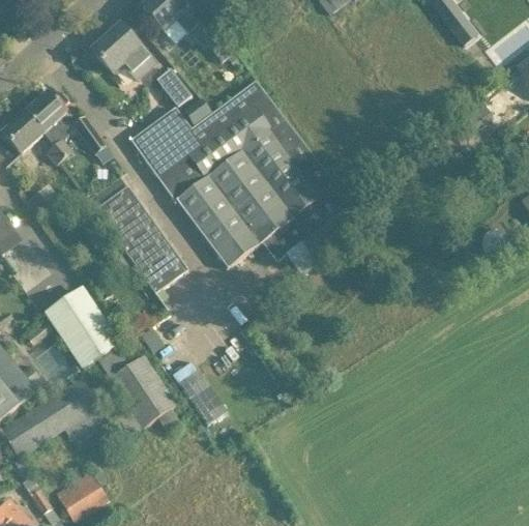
[(145,6),(144,7),(166,31),(177,20),(188,32),(201,22),(181,0),(144,0),(142,2),(145,6)]
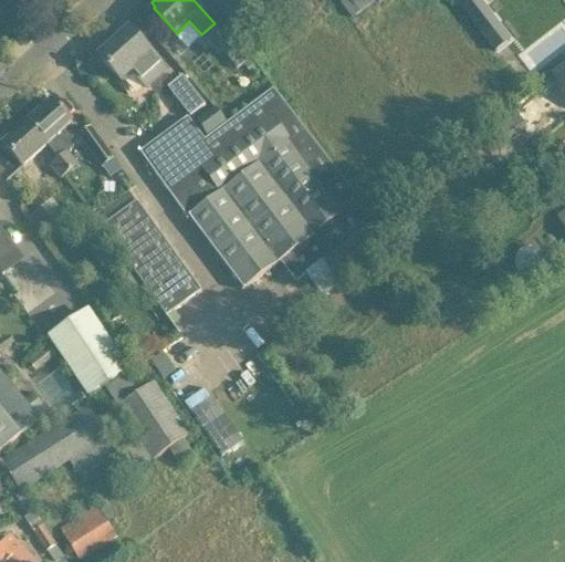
[(342,0),(355,17),(375,0),(342,0)]
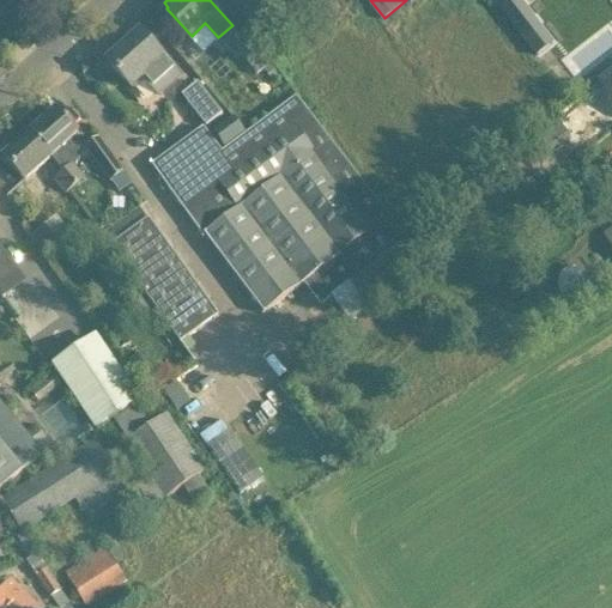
[(510,0),(503,6),(526,36),(541,24),(522,0),(510,0)]
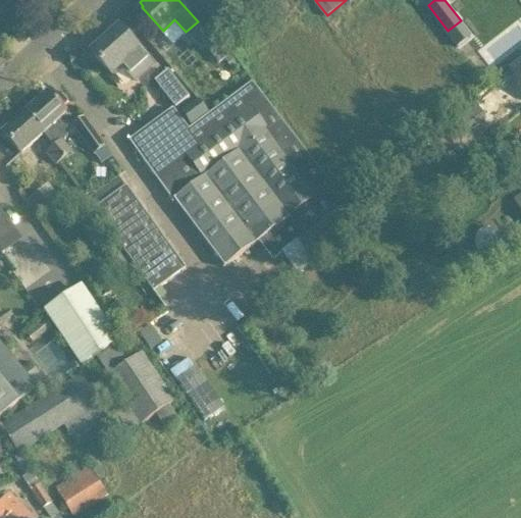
[(520,39),(505,20),(474,47),(493,69),(520,44),(520,39)]
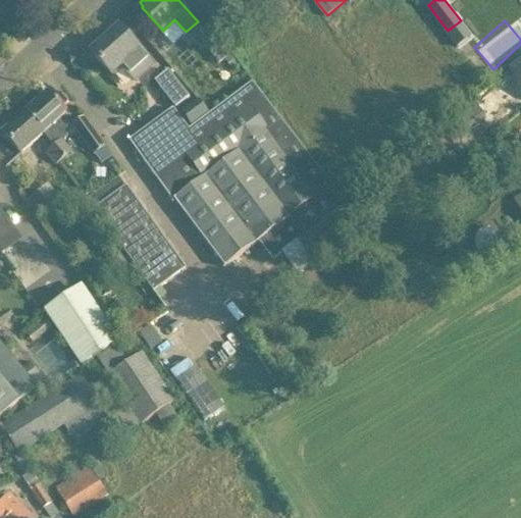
[(219,60),(232,51),(214,24),(200,34),(219,60)]
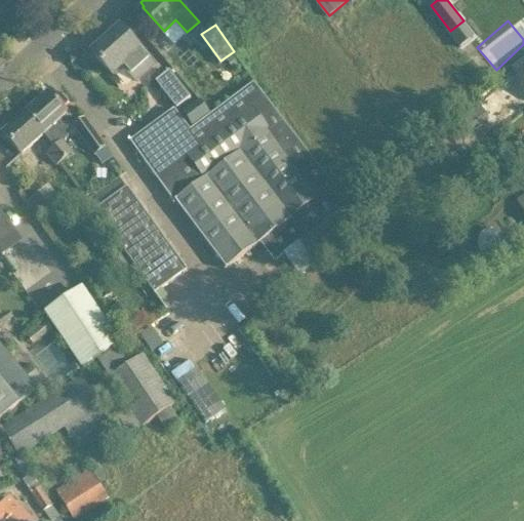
[(136,77),(154,62),(121,26),(94,50),(113,72),(123,63),(136,77)]
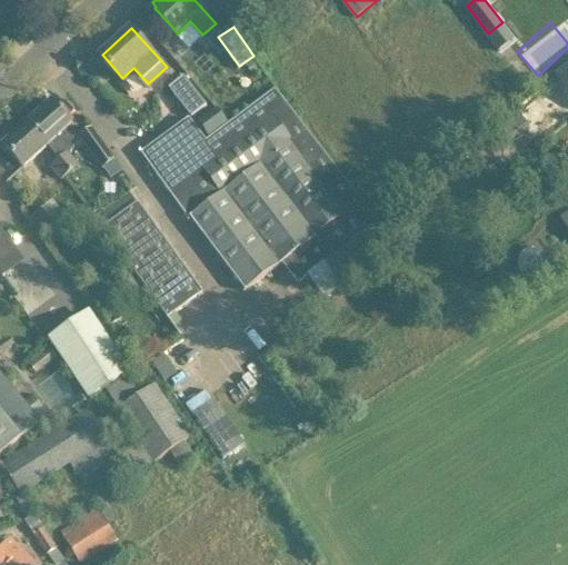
[(567,62),(556,72),(567,87),(567,62)]
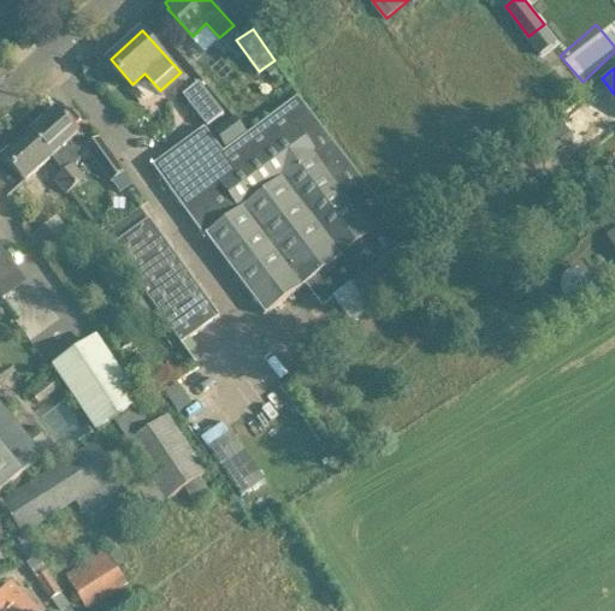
[(208,124),(225,111),(200,79),(184,92),(208,124)]
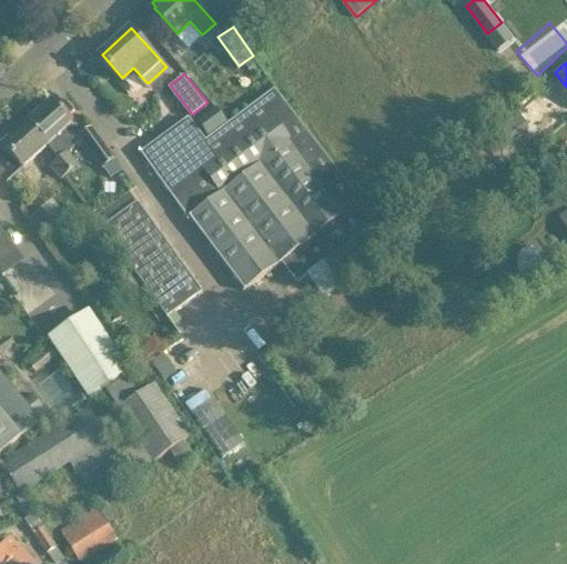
[(378,220),(276,87),(206,138),(190,114),(142,150),(244,289),(282,260),(297,281),(330,257),(378,220)]
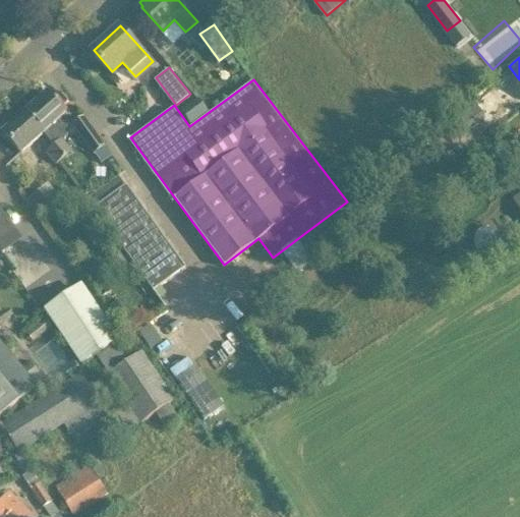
[(49,90),(26,110),(45,130),(55,142),(62,135),(64,136),(67,134),(65,122),(60,117),(67,110),(63,105),(49,90)]
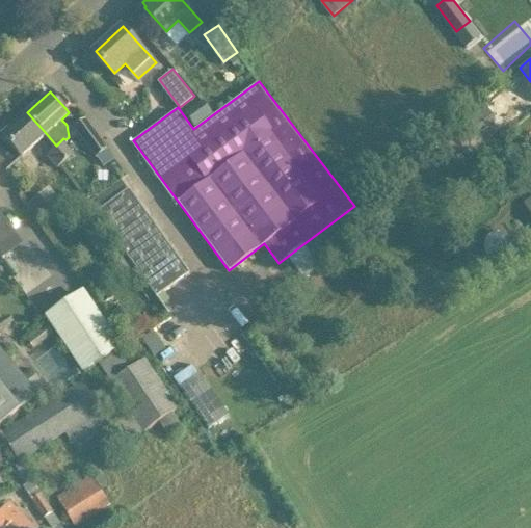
[(195,125),(213,112),(204,100),(186,112),(195,125)]
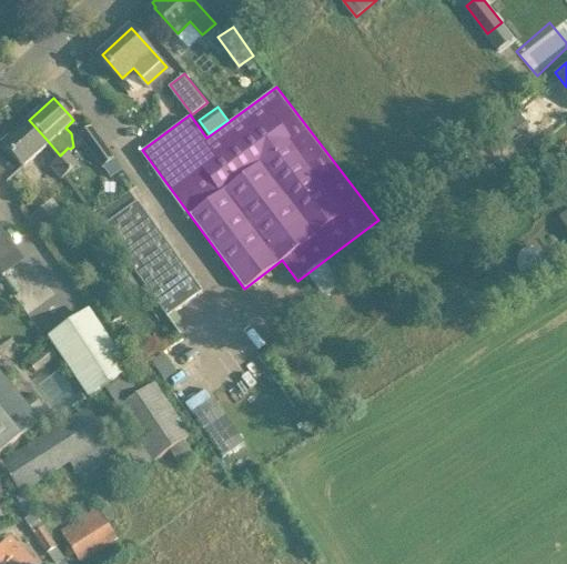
[(24,164),(49,142),(29,120),(4,142),(24,164)]
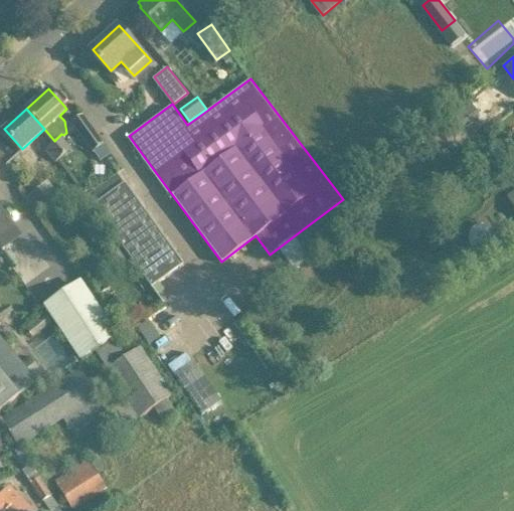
[(94,150),(105,142),(84,113),(73,121),(94,150)]
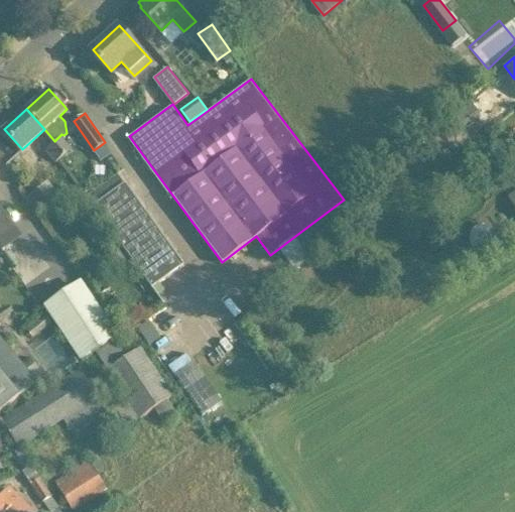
[(56,160),(66,152),(54,141),(46,149),(56,160)]
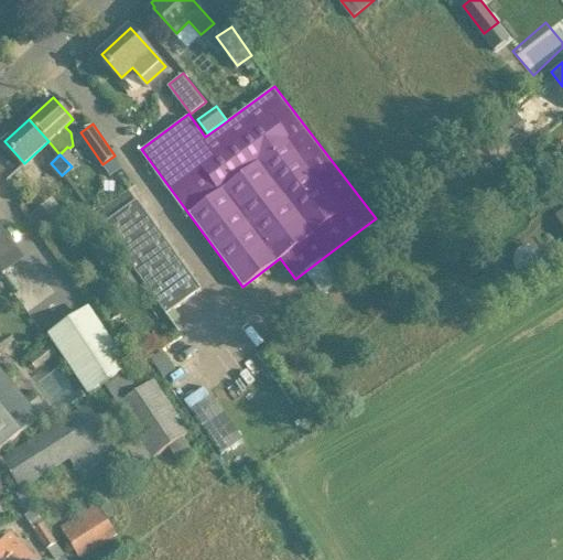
[(115,155),(104,163),(110,173),(122,165),(115,155)]
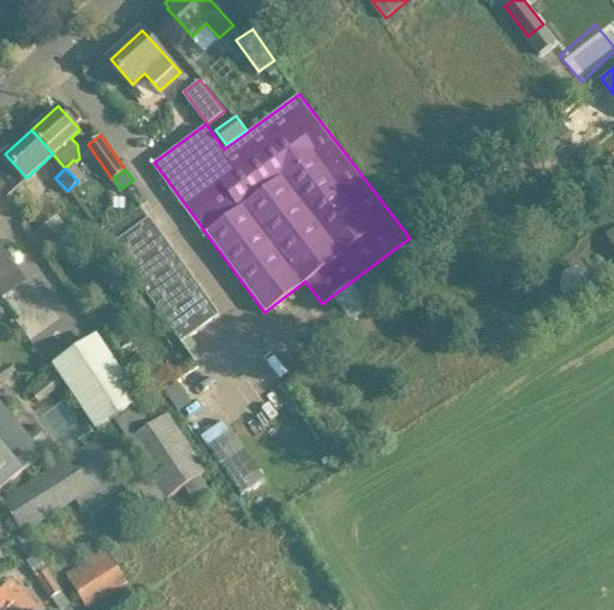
[(149,216),(113,240),(141,281),(139,282),(143,288),(158,308),(180,340),(219,312),(149,216)]
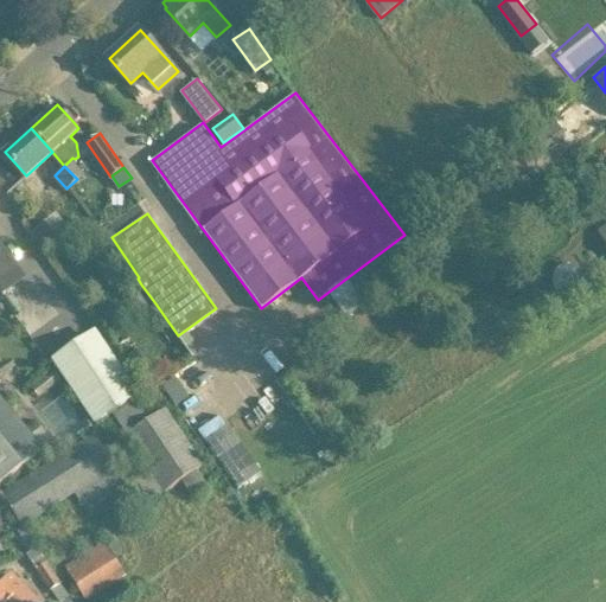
[(45,218),(33,229),(50,248),(51,247),(58,254),(68,245),(67,243),(65,242),(45,218)]
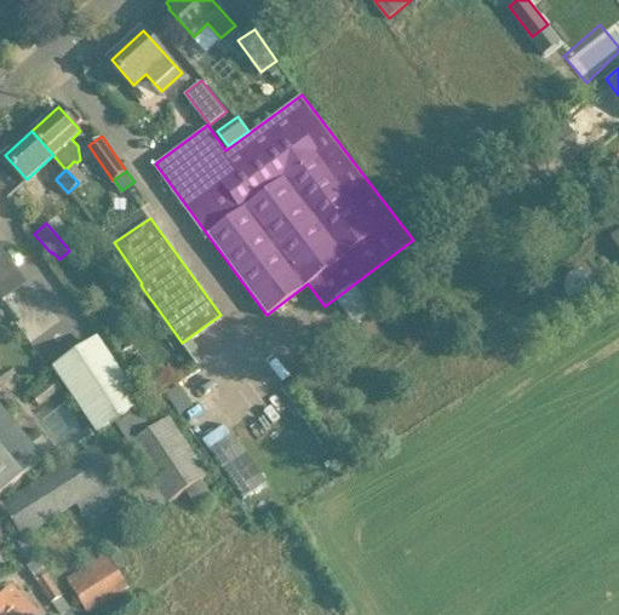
[(1,245),(0,245),(0,297),(1,299),(6,295),(0,286),(0,283),(19,270),(1,245)]
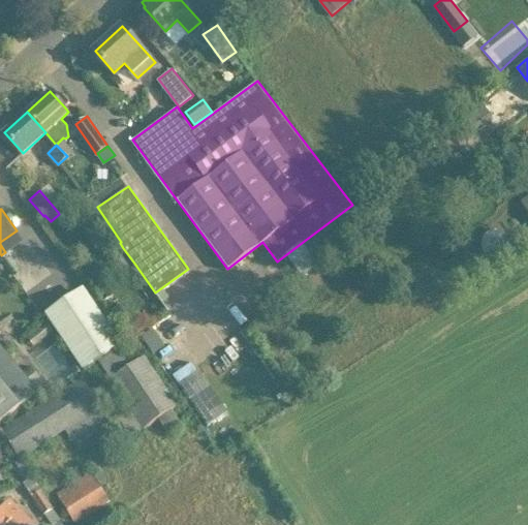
[(483,239),(483,241),(483,244),(483,246),(484,248),(486,250),(487,251),(489,252),(491,253),(493,254),(496,254),(498,254),(500,253),(502,252),(504,251),(505,249),(507,248),(508,246),(508,243),(508,241),(508,239),(508,237),(507,235),(505,233),(504,230),(502,229),(500,228),(498,228),(495,227),(493,228),(491,228),(489,229),(487,230),(486,233),(484,235),(483,237),(483,239)]
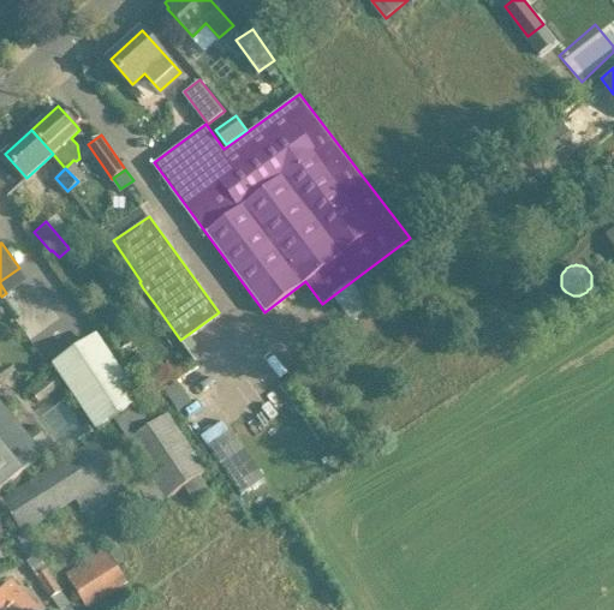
[(143,288),(130,298),(144,317),(158,308),(143,288)]
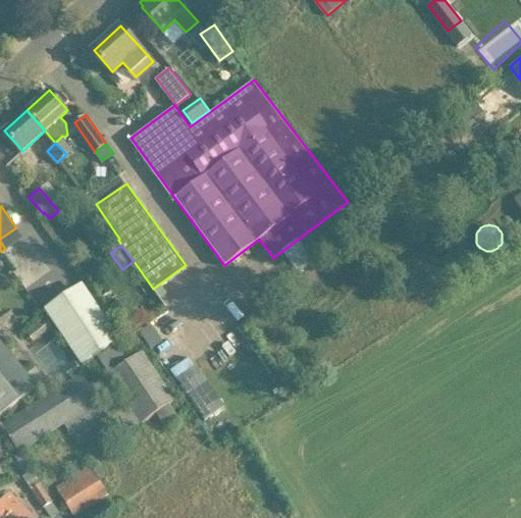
[(82,282),(47,306),(84,362),(97,353),(116,340),(118,339),(82,282)]
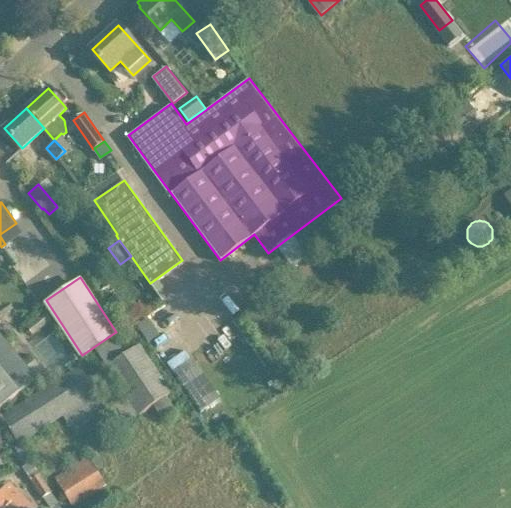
[(34,331),(52,318),(46,310),(28,323),(34,331)]
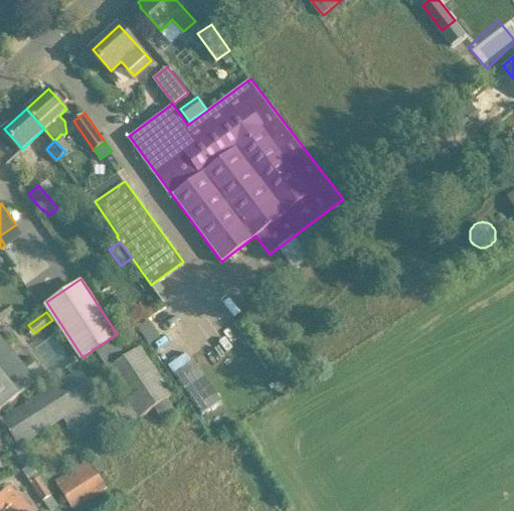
[(150,342),(160,335),(149,318),(139,325),(150,342)]
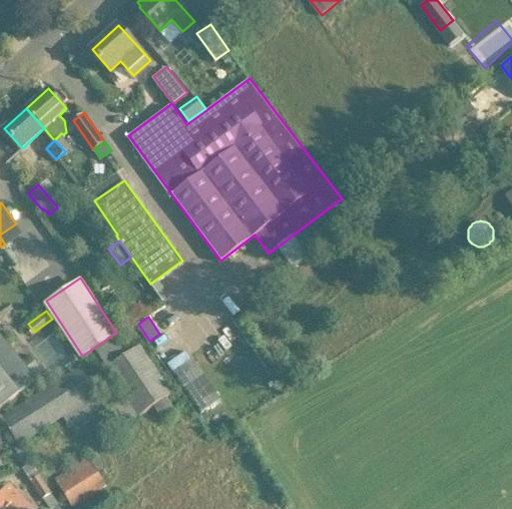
[(0,407),(37,377),(0,333),(0,407)]
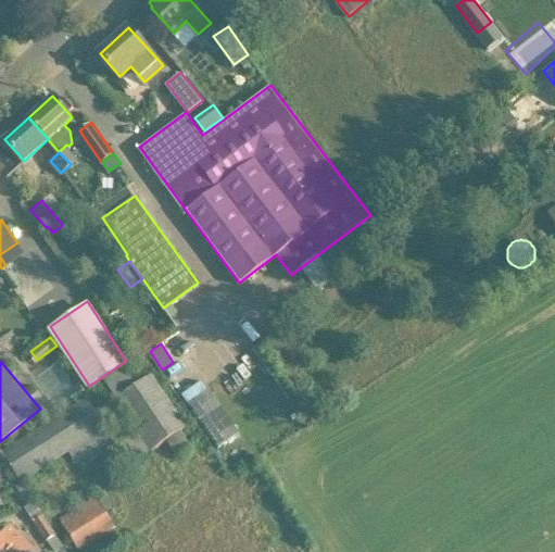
[(124,362),(103,376),(104,377),(105,379),(115,394),(137,428),(151,449),(167,438),(177,452),(190,443),(180,429),(187,424),(152,372),(137,381),(125,364),(124,362)]
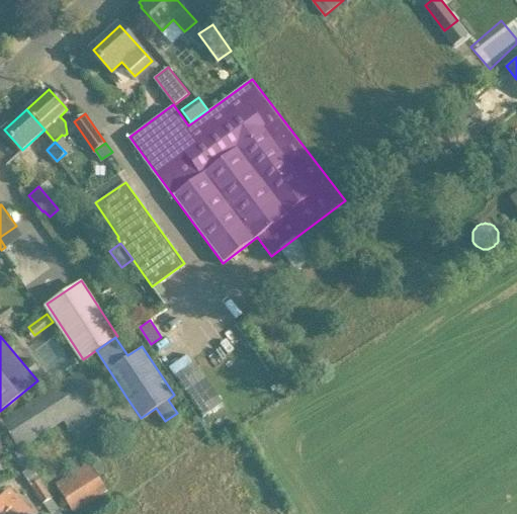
[(173,372),(201,415),(223,402),(194,358),(173,372)]
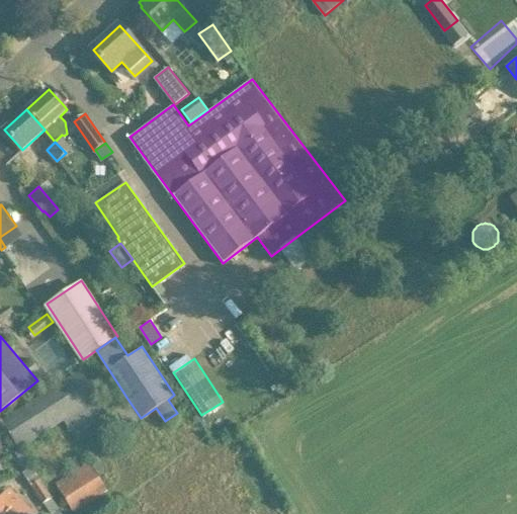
[(41,384),(50,378),(36,362),(29,367),(41,384)]
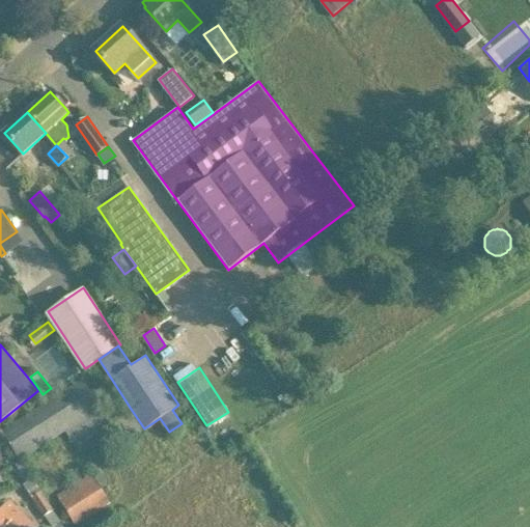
[(77,446),(112,424),(83,378),(2,430),(21,459),(66,430),(77,446)]
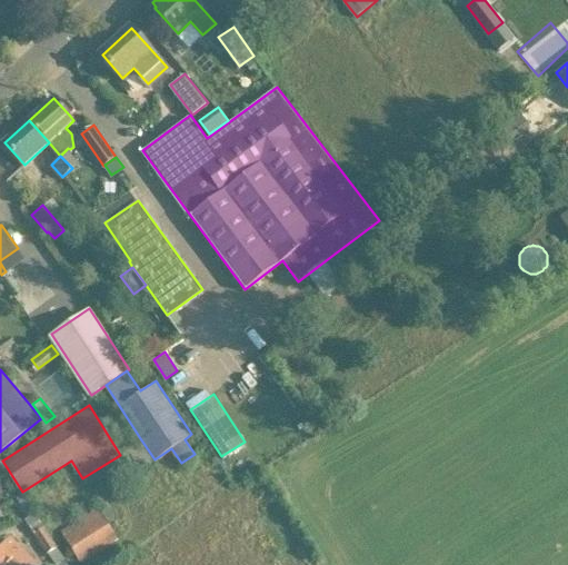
[(117,513),(110,504),(101,509),(99,505),(61,528),(81,561),(118,537),(107,519),(117,513)]
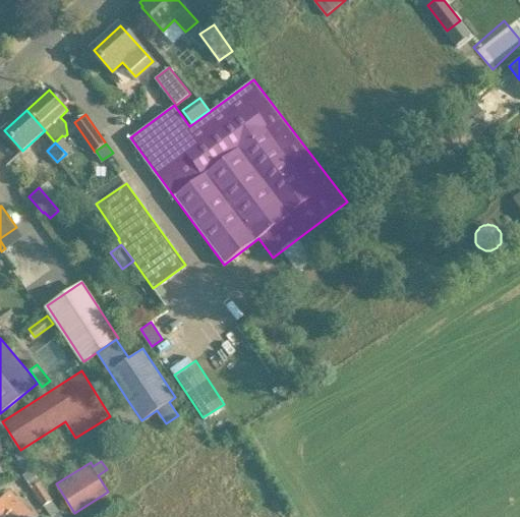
[(64,516),(33,467),(23,472),(32,485),(33,485),(52,514),(47,516),(64,516)]
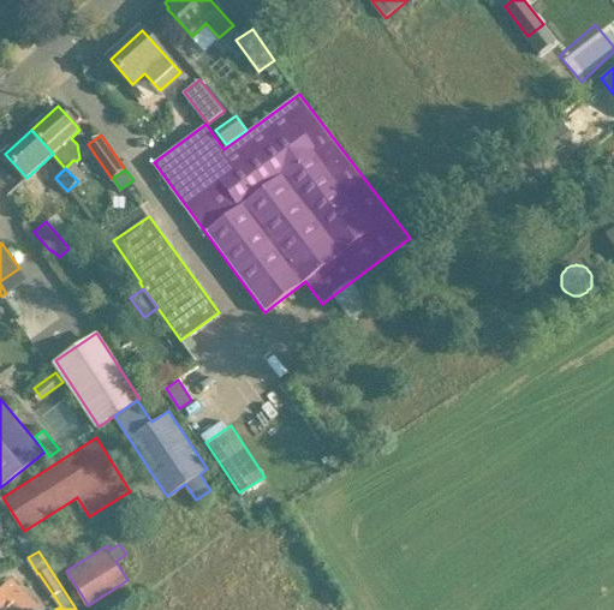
[(0,585),(0,609),(46,609),(11,574),(0,585)]
